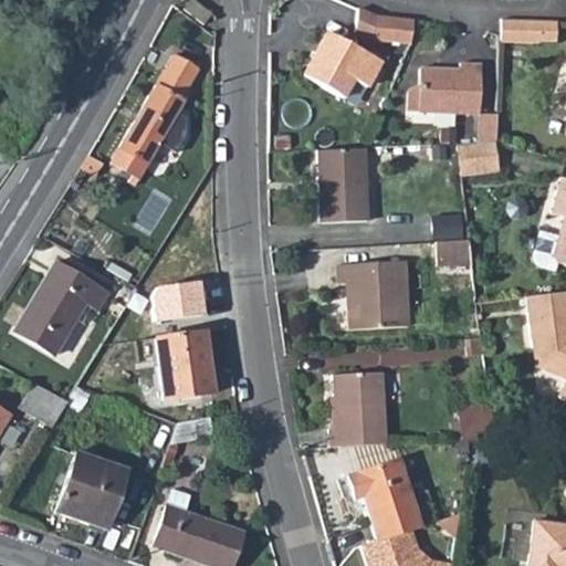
[(207,0),(194,0),(188,8),(206,23),(217,9),(207,0)]
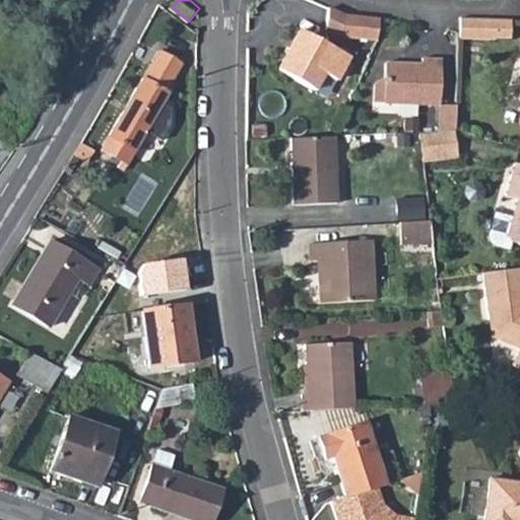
[(327,30),(341,36),(377,40),(379,19),(344,15),(329,10),(327,30)]
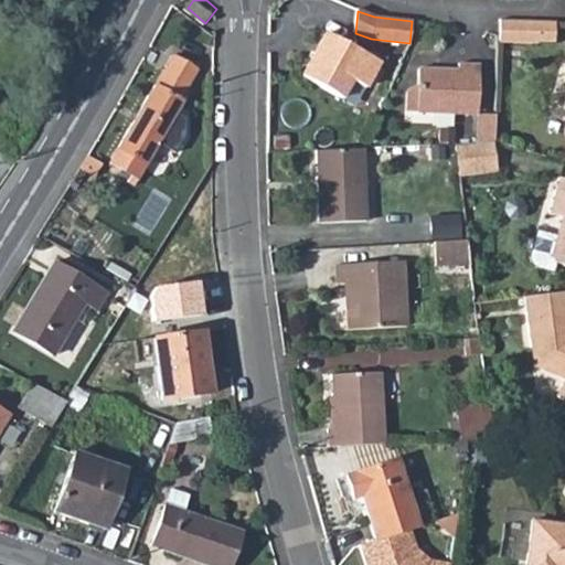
[(493,23),(493,46),(533,49),(533,45),(533,24),(493,23)]
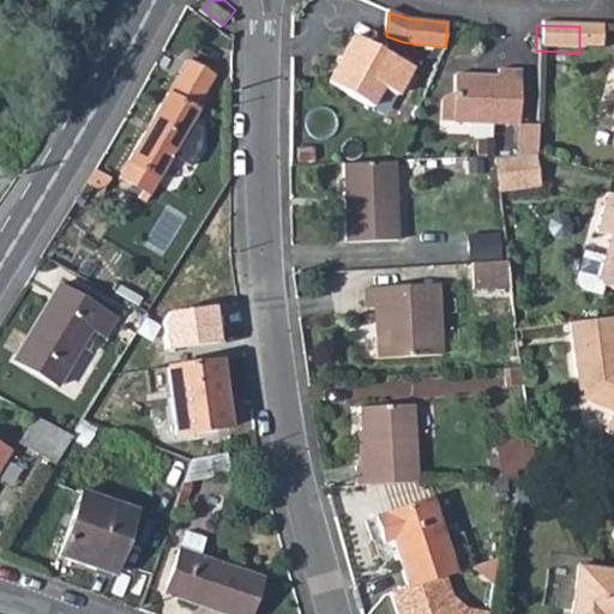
[(579,26),(579,49),(596,49),(597,26),(579,26)]
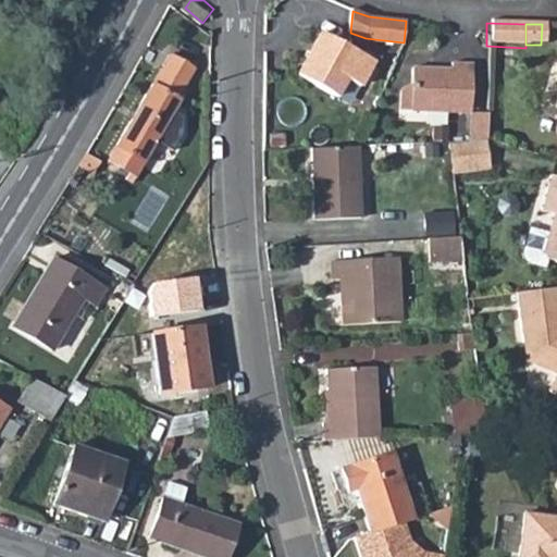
[(321,33),(298,74),(337,96),(347,77),(360,85),(373,61),(321,33)]
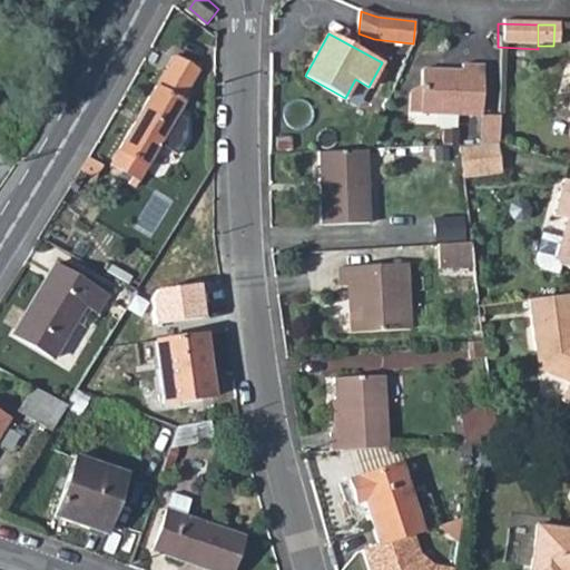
[(130,174),(127,180),(135,185),(159,144),(176,154),(187,135),(186,118),(177,112),(184,102),(179,100),(198,70),(175,56),(111,163),(130,174)]
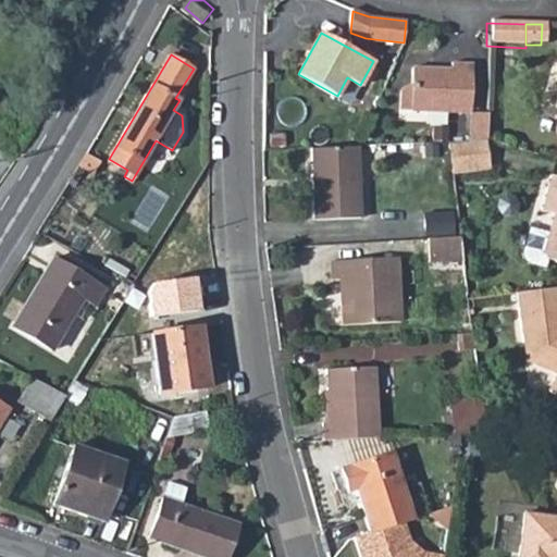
[(468,113),(468,65),(447,65),(447,72),(408,72),(408,88),(406,89),(405,89),(403,89),(403,90),(401,90),(400,91),(399,93),(399,94),(398,94),(397,96),(397,97),(397,98),(397,114),(468,113)]
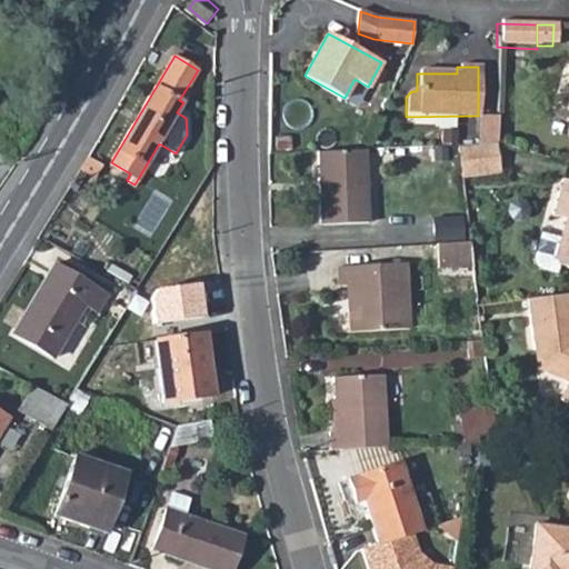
[(497,117),(478,116),(478,143),(495,142),(497,142),(497,117)]
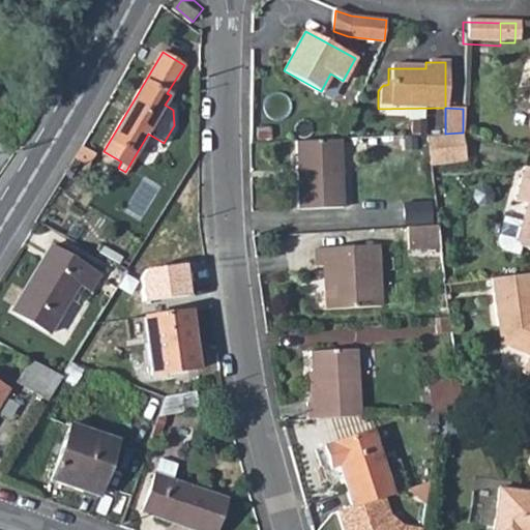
[(445,134),(424,136),(429,165),(465,162),(461,133),(445,134)]
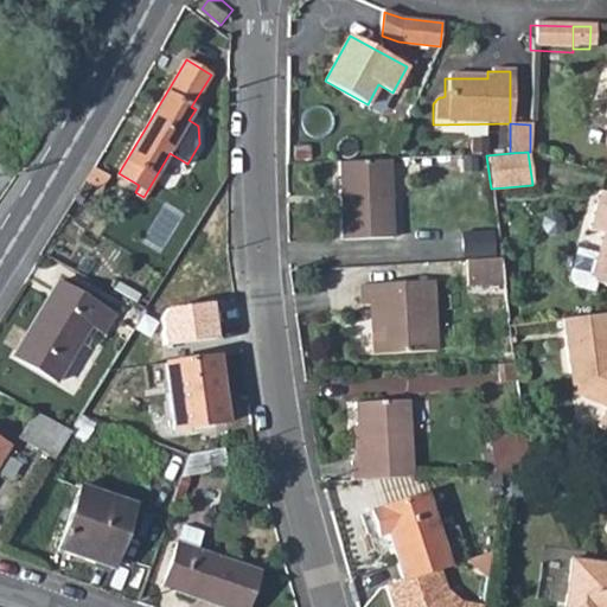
[(389,160),(339,163),(343,241),(393,238),(389,160)]
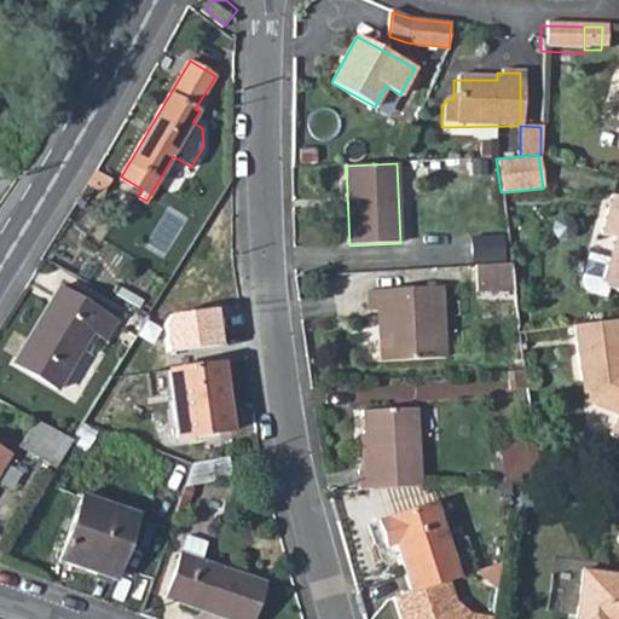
[(97,171),(87,185),(93,190),(104,196),(113,180),(97,171)]
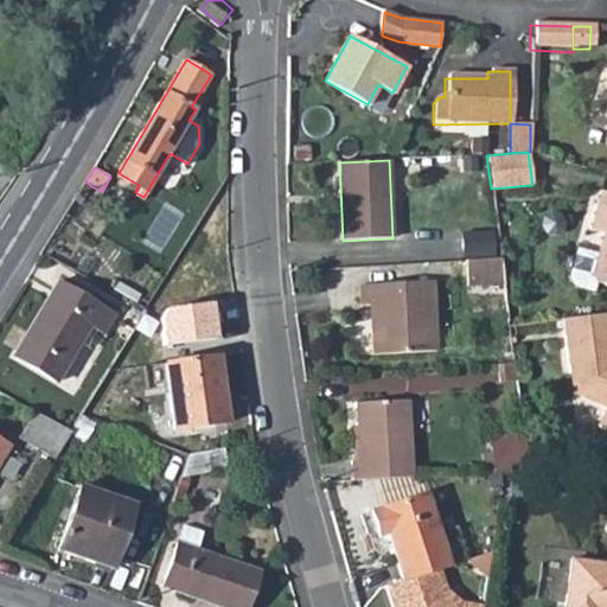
[(85,181),(74,202),(80,205),(91,186),(85,181)]
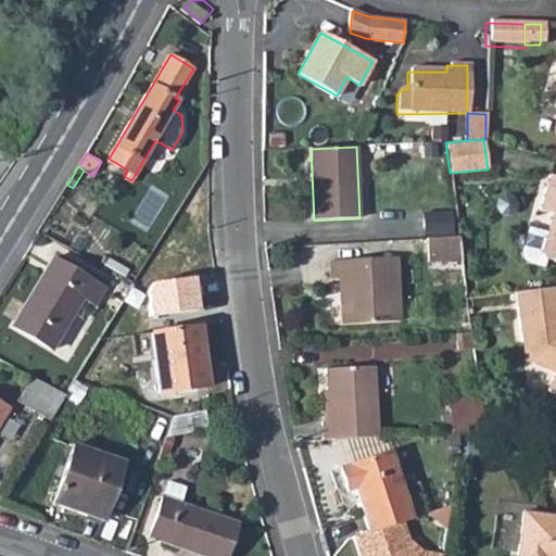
[(545,258),(555,261),(555,175),(552,174),(540,211),(553,214),(548,231),(530,226),(522,251),(522,257),(528,261),(544,266),(545,258)]
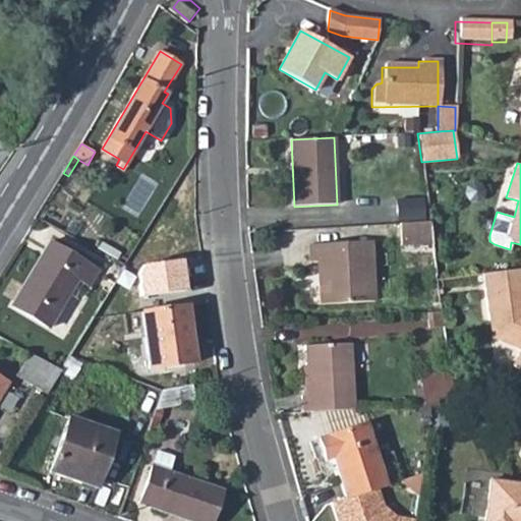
[(426,196),(398,195),(398,215),(425,216),(426,196)]
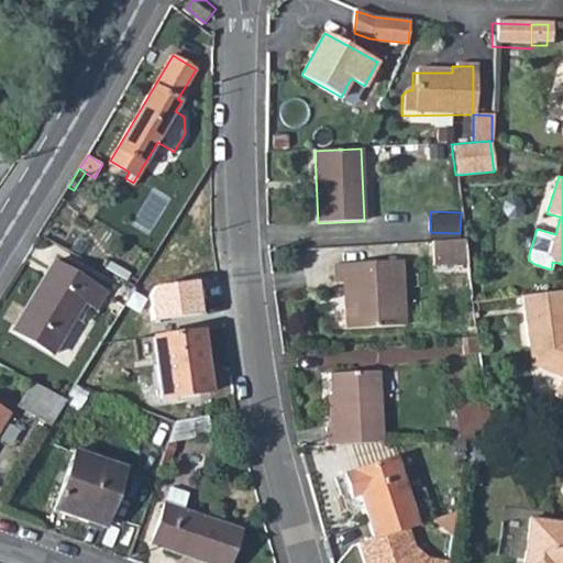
[(465,241),(431,243),(432,265),(467,264),(465,241)]
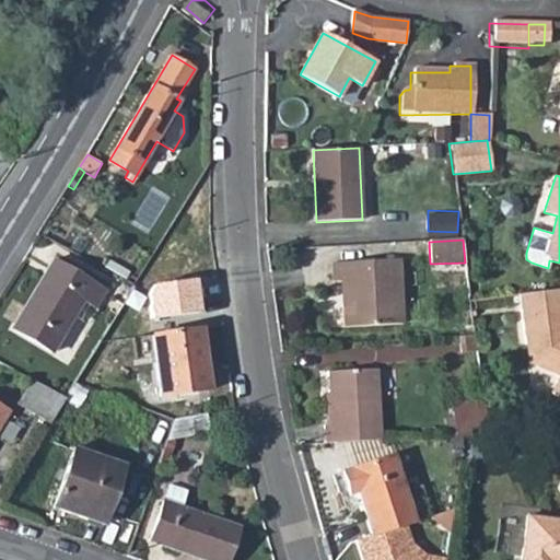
[(54,259),(12,328),(28,339),(51,352),(83,300),(94,306),(104,290),(54,259)]
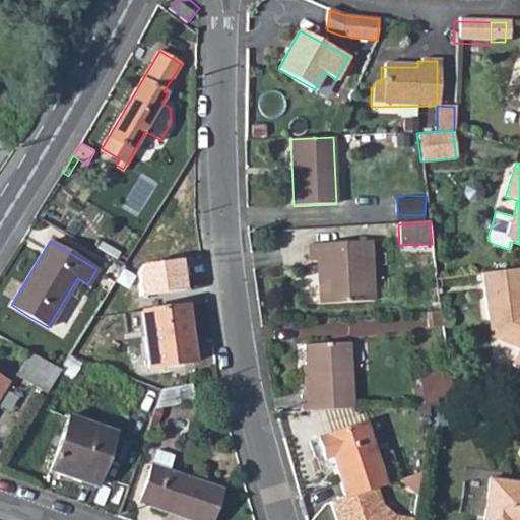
[(310,261),(317,261),(323,261),(324,282),(318,282),(319,304),(374,301),(370,242),(309,244),(310,261)]
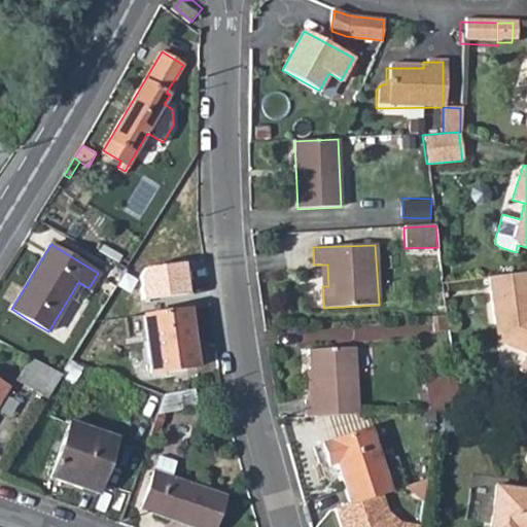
[(437,247),(405,248),(406,258),(440,256),(437,247)]
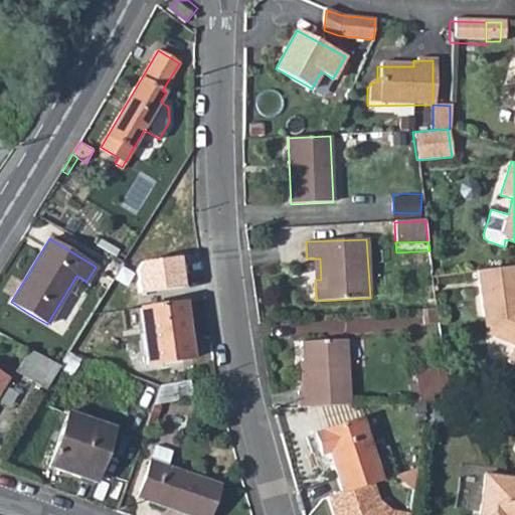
[(138,261),(143,293),(188,286),(184,255),(138,261)]
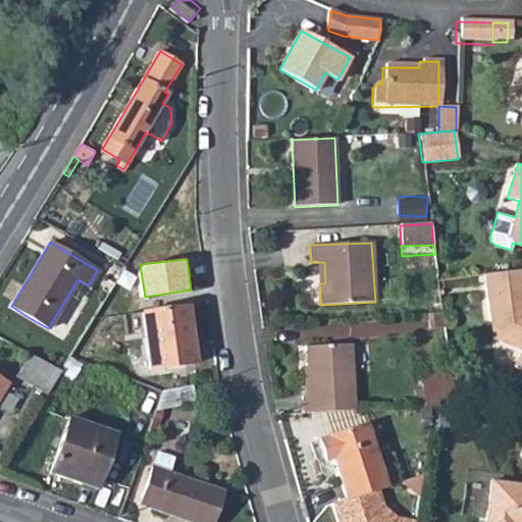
[(521,269),(484,274),(489,321),(498,319),(501,345),(521,351),(521,355),(519,367),(521,367),(521,294),(521,290),(521,289),(521,269)]
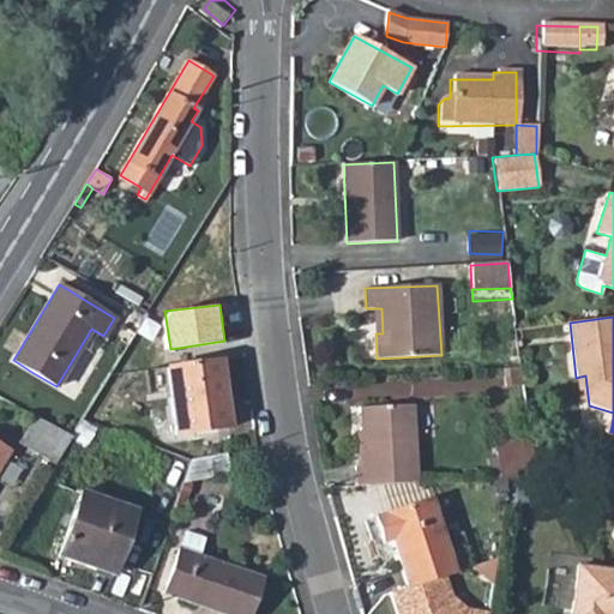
[(222,362),(168,367),(175,433),(229,427),(222,362)]
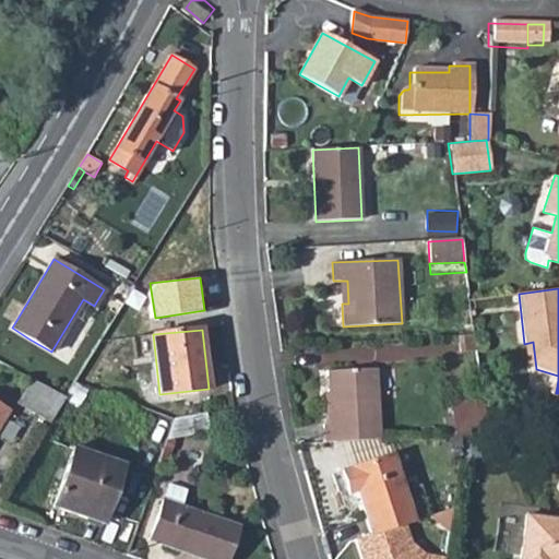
[(533,342),(524,344),(527,366),(536,369),(533,342)]
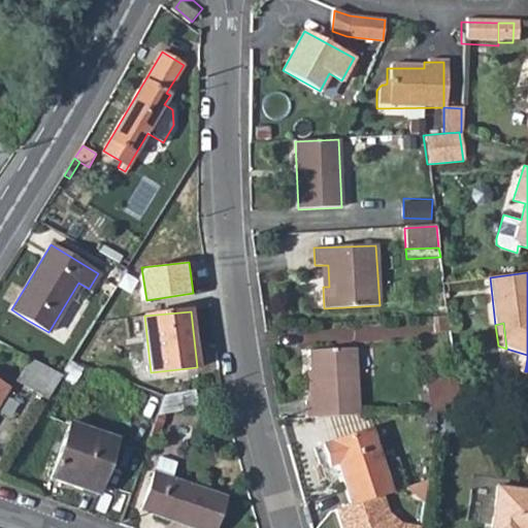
[(305,400),(306,417),(358,414),(354,347),(308,349),(311,400),(305,400)]
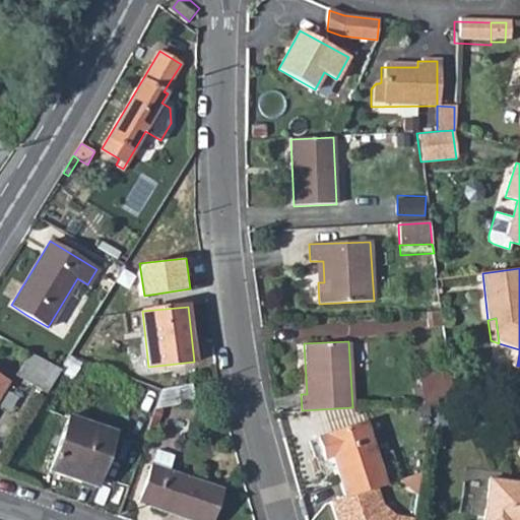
[(59,370),(29,352),(15,377),(29,385),(31,384),(46,392),(59,370)]
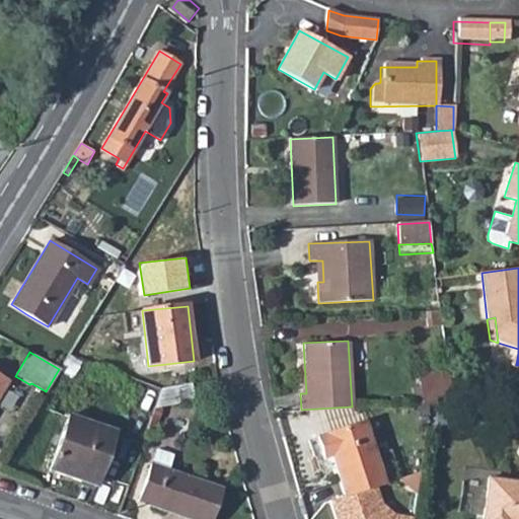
[(69,352),(59,369),(70,374),(81,357),(69,352)]
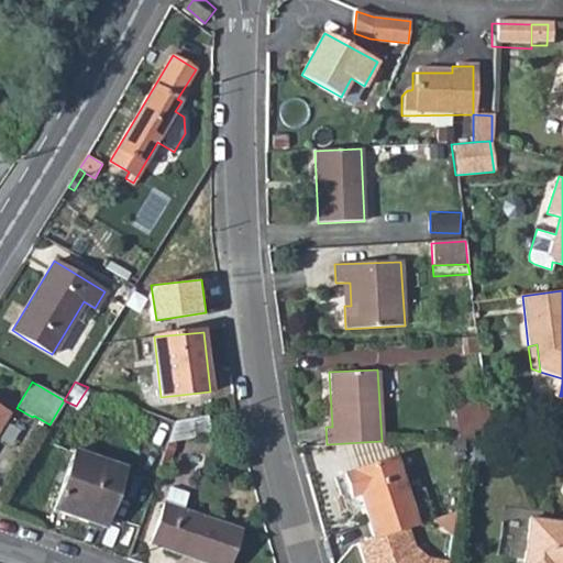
[(175,419),(167,441),(176,441),(211,434),(208,415),(175,419)]
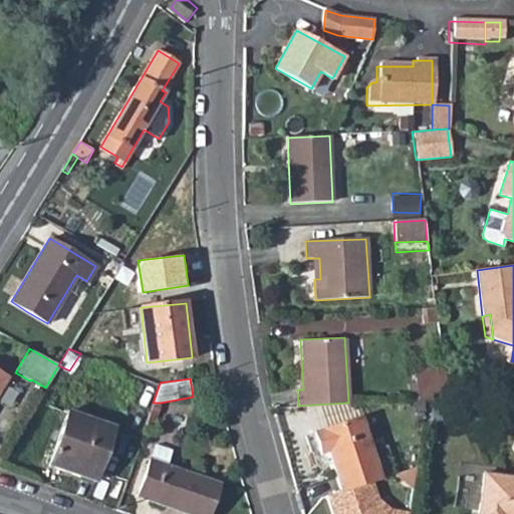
[(153,403),(147,423),(152,424),(155,414),(158,414),(161,406),(161,403),(153,403)]
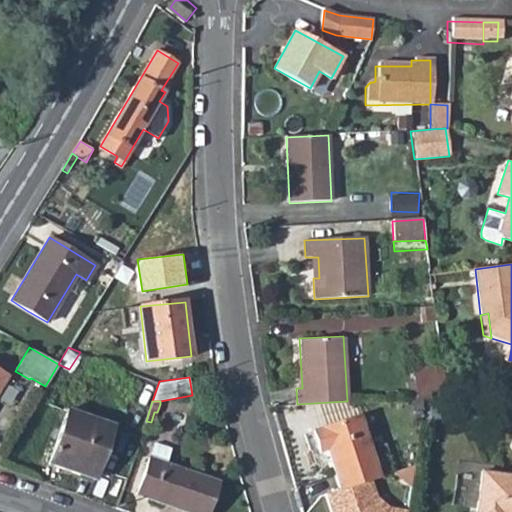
[(67,409),(49,462),(95,478),(112,425),(67,409)]
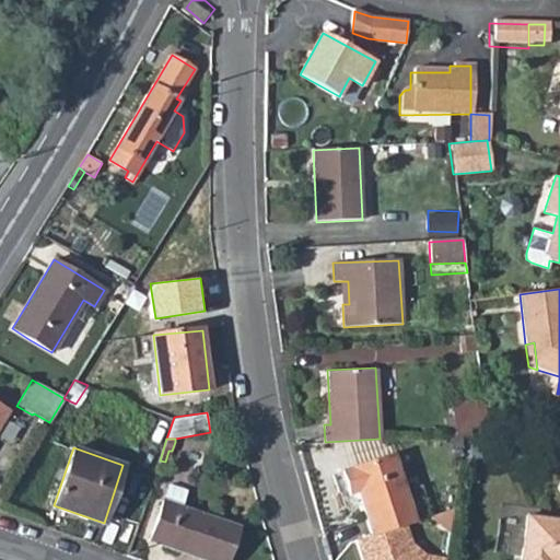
[(391,455),(342,470),(350,494),(358,492),(373,535),(406,524),(412,522),(391,455)]
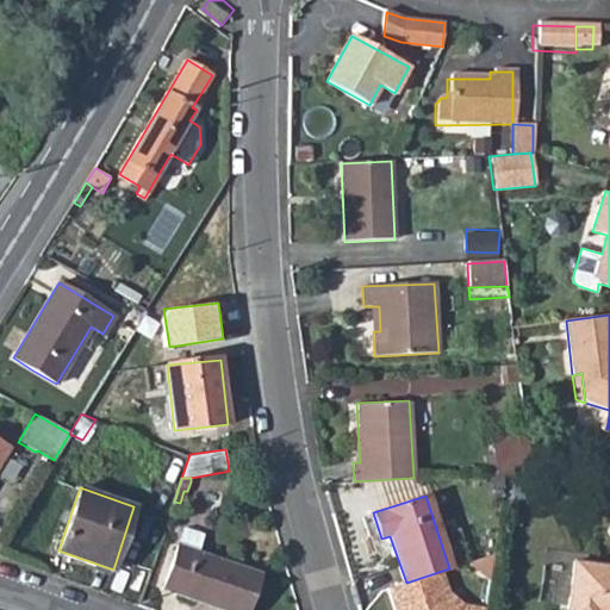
[(180,545),(165,587),(229,609),(246,609),(260,572),(180,545)]
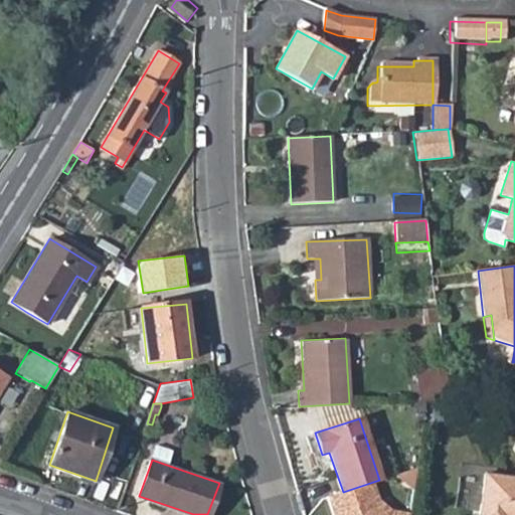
[(479,514),(499,514),(505,477),(484,475),(479,514)]
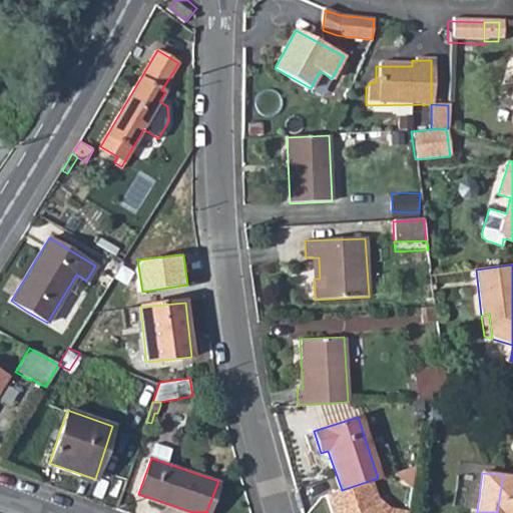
[(512,512),(512,476),(503,475),(497,512),(504,512),(505,512),(512,512)]
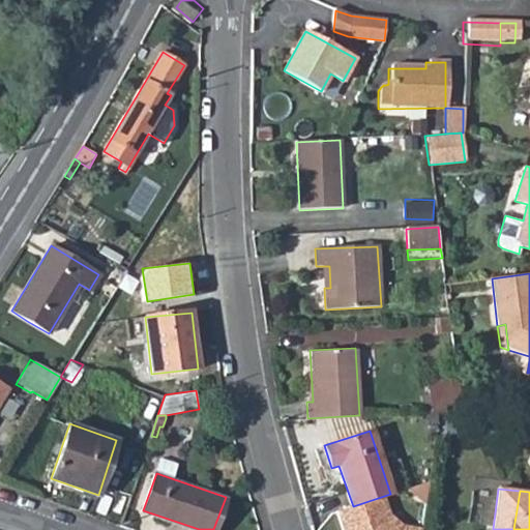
[(353,506),(337,510),(344,529),(419,529),(420,528),(401,525),(390,513),(384,496),(353,506)]
